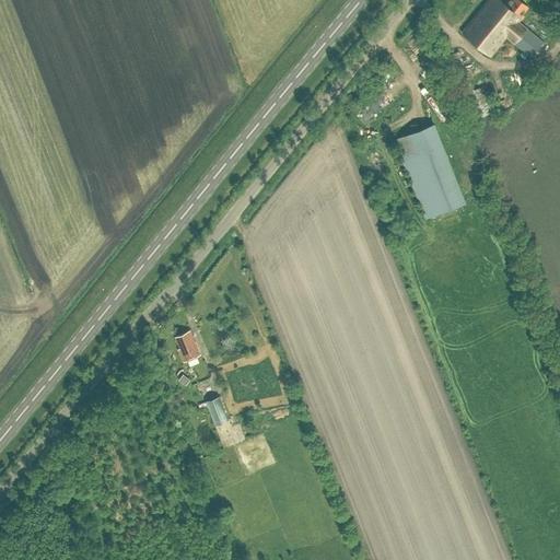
[(531,57),(544,42),(526,27),(518,21),(523,15),(521,13),(527,6),(521,0),(504,0),(503,2),(501,0),(487,0),(462,32),(490,56),(505,36),(514,43),(531,57)]
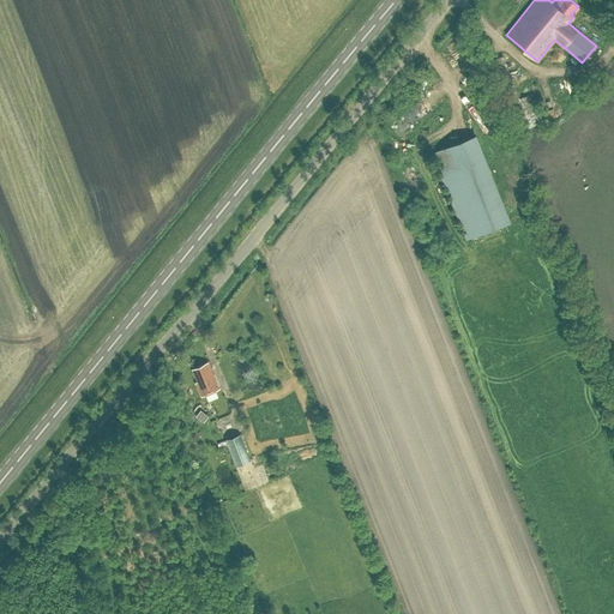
[(517,131),(543,121),(533,94),(519,98),(503,55),(491,61),(517,131)]
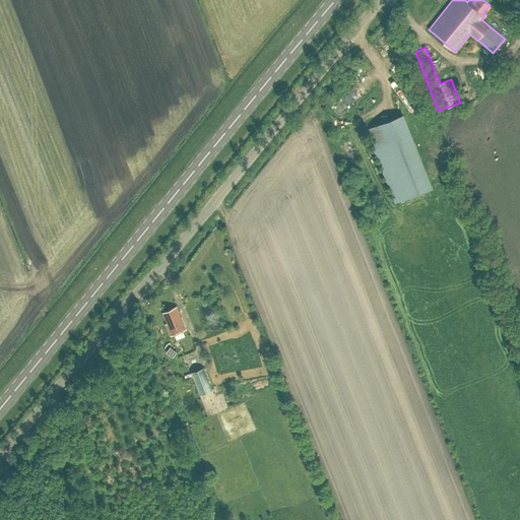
[(343,111),(376,85),(372,79),(339,106),(343,111)]
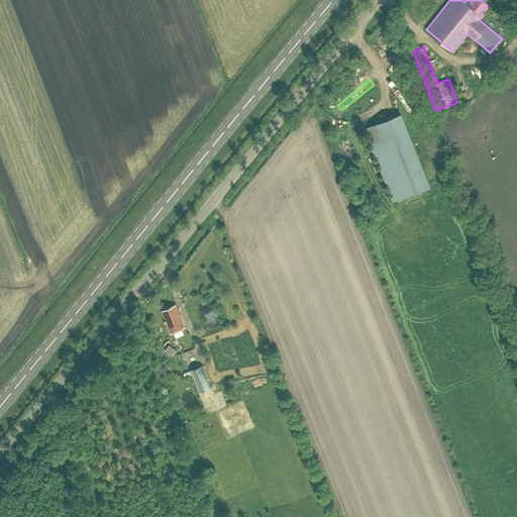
[(363,128),(391,201),(428,187),(400,114),(363,128)]
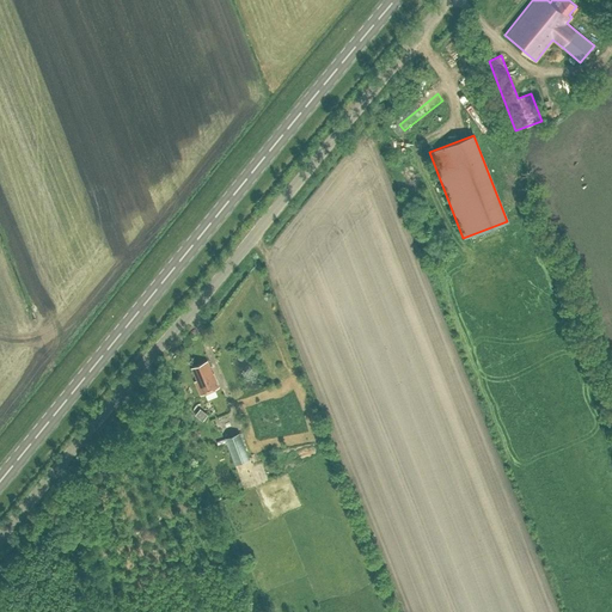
[(201,395),(219,387),(213,373),(207,361),(191,367),(197,380),(195,381),(201,395)]
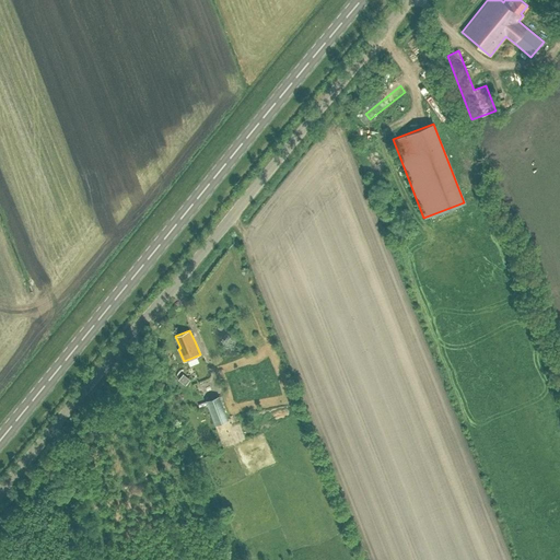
[(219,395),(206,400),(214,426),(229,420),(219,395)]
